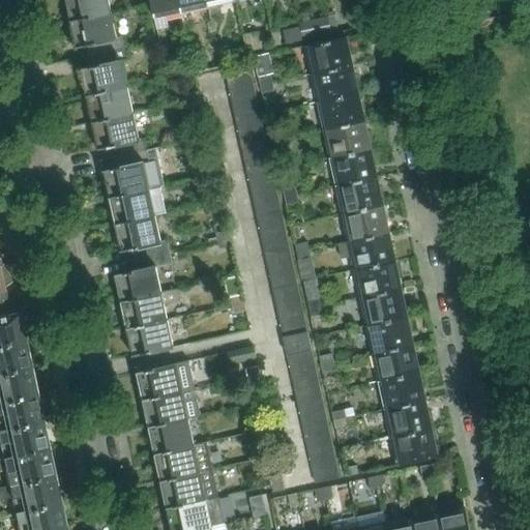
[(65,0),(70,21),(112,11),(109,0),(65,0)]
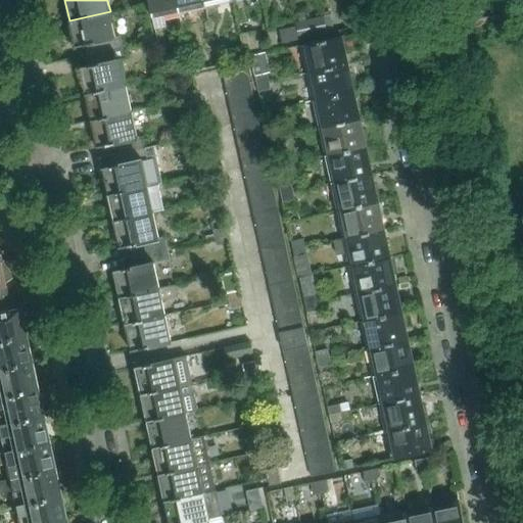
[(150,0),(154,16),(181,10),(179,0),(150,0)]
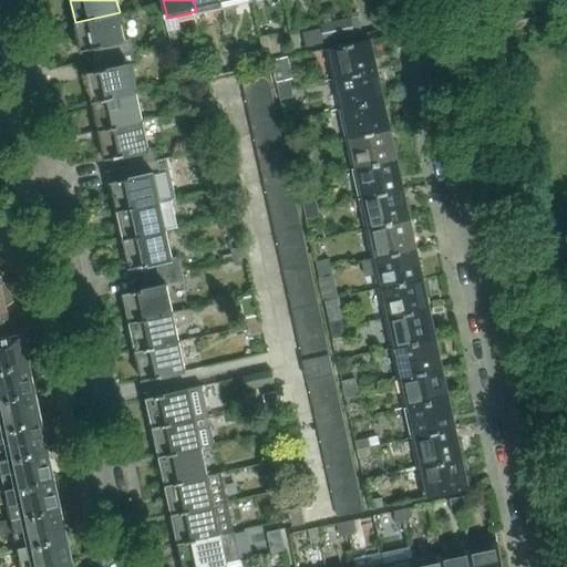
[(224,0),(194,0),(196,11),(226,4),(224,0)]
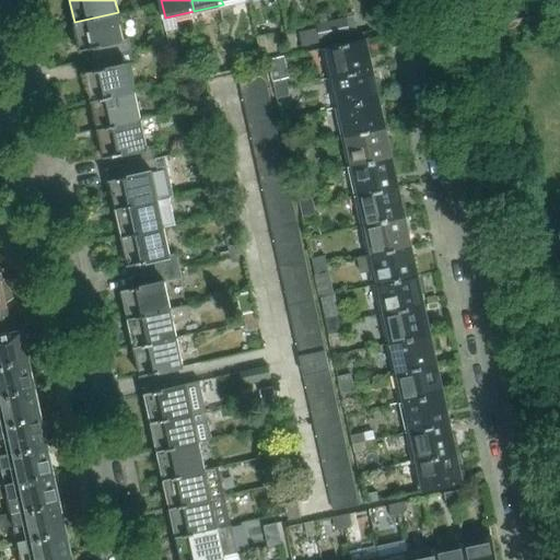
[(93,48),(95,58),(132,50),(130,38),(125,39),(118,12),(74,22),(81,50),(93,48)]
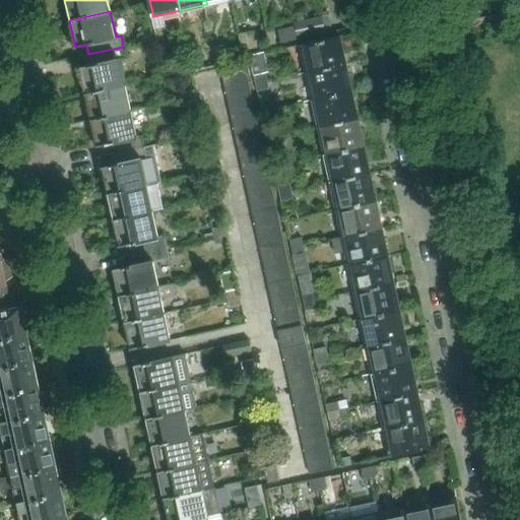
[(331,33),(328,16),(321,18),(325,35),(331,33)]
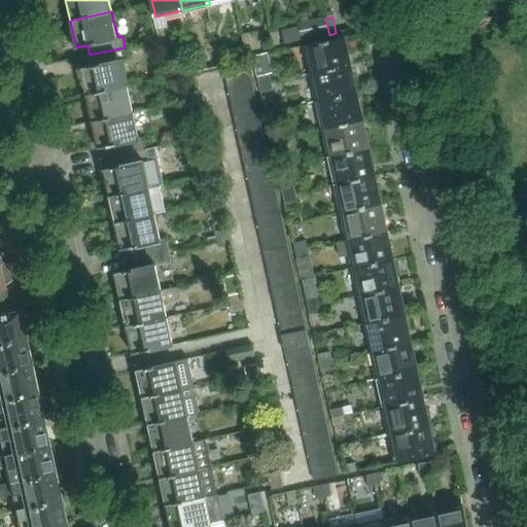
[(306,40),(329,35),(325,19),(302,24),(306,40)]
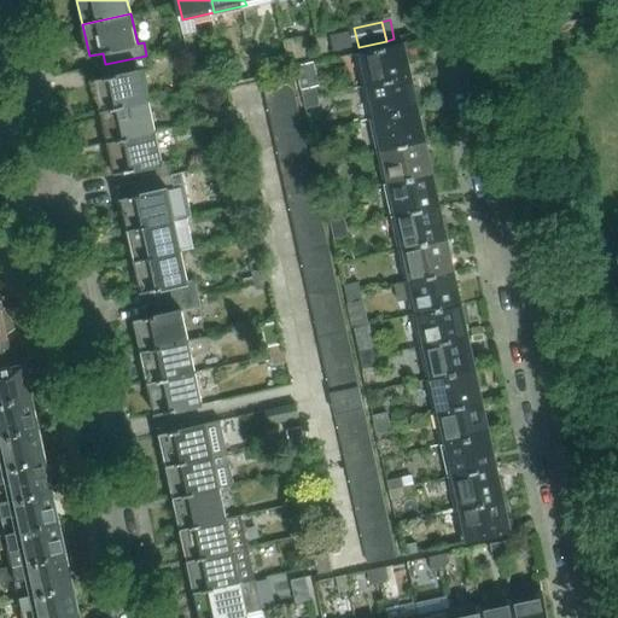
[(349,31),(331,36),(333,52),(353,48),(349,31)]
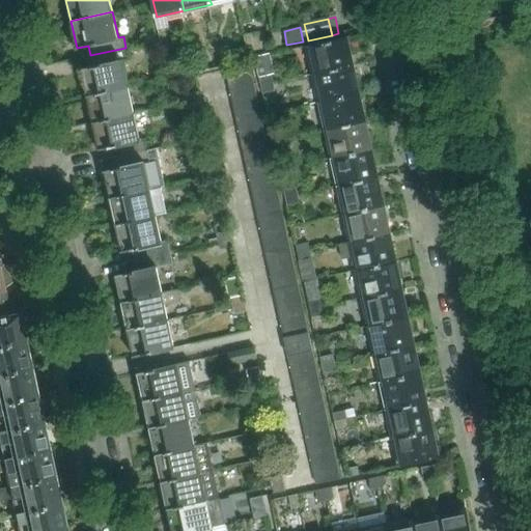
[(271,31),(274,47),(281,45),(278,29),(271,31)]
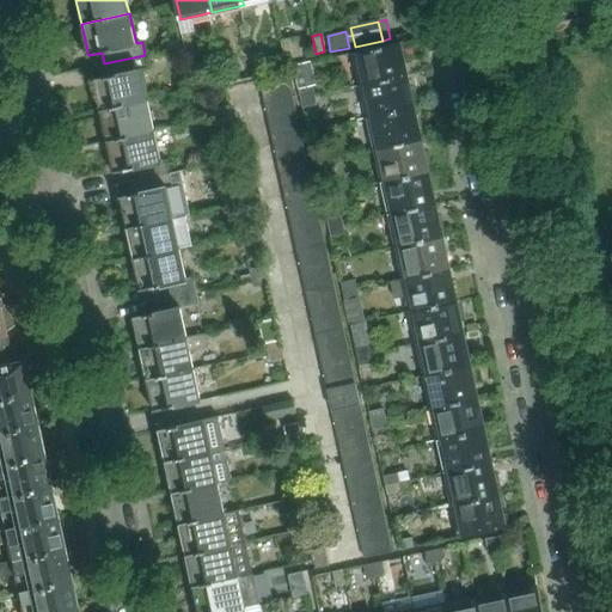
[(356,53),(363,84),(408,74),(401,43),(356,53)]
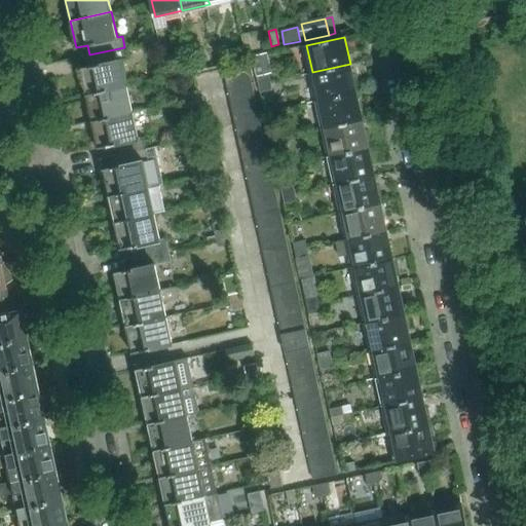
[(80,68),(86,95),(127,86),(121,60),(127,59),(124,47),(89,54),(91,66),(80,68)]
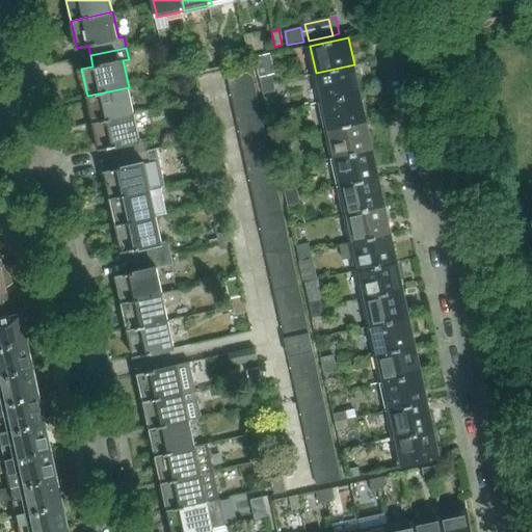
[(231,65),(227,48),(217,50),(221,68),(231,65)]
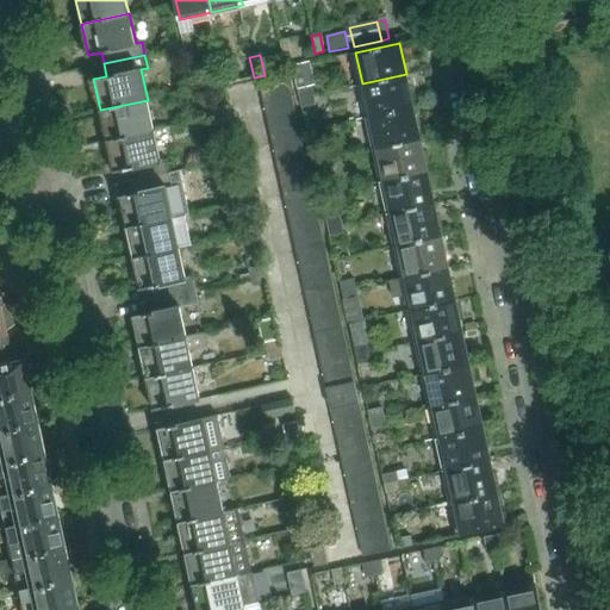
[(234,82),(229,62),(218,64),(223,85),(234,82)]
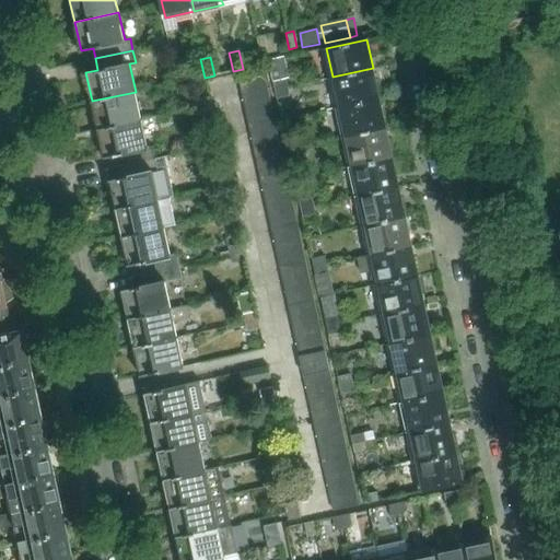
[(284,57),(268,60),(272,81),(289,78),(284,57)]
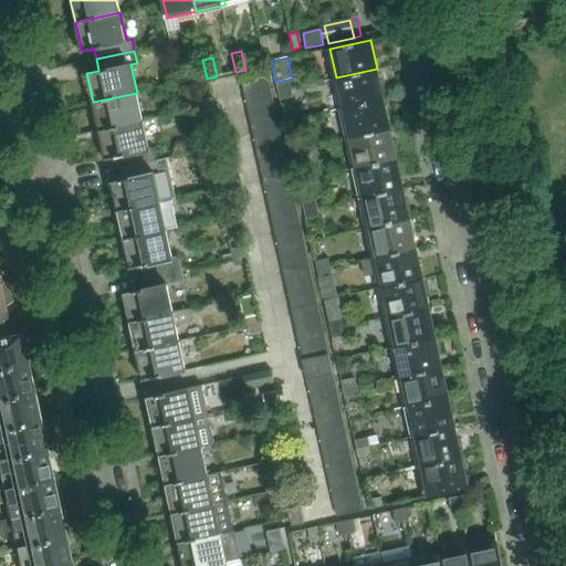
[(244,88),(270,83),(266,69),(241,74),(244,88)]
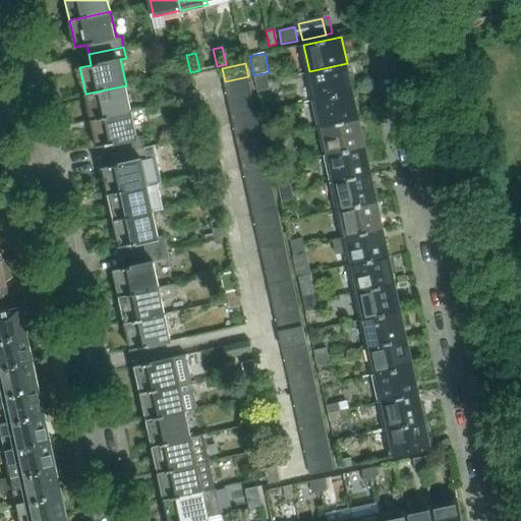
[(353,91),(347,63),(309,71),(315,99),(353,91)]
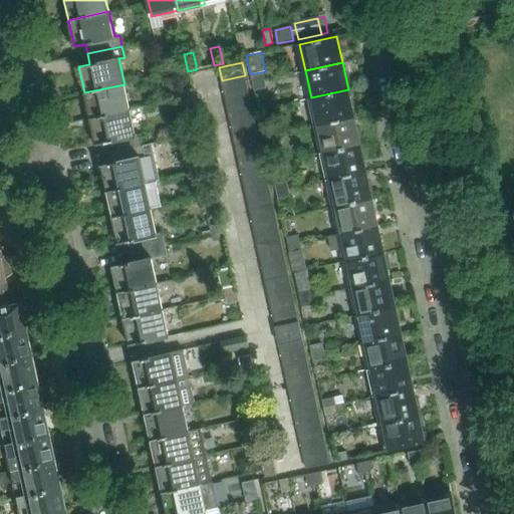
[(250,75),(252,83),(263,80),(262,72),(250,75)]
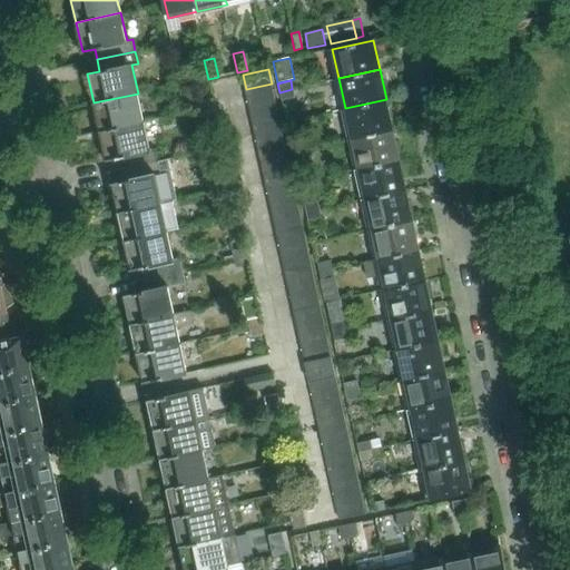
[(246,89),(248,102),(275,97),(272,84),(246,89)]
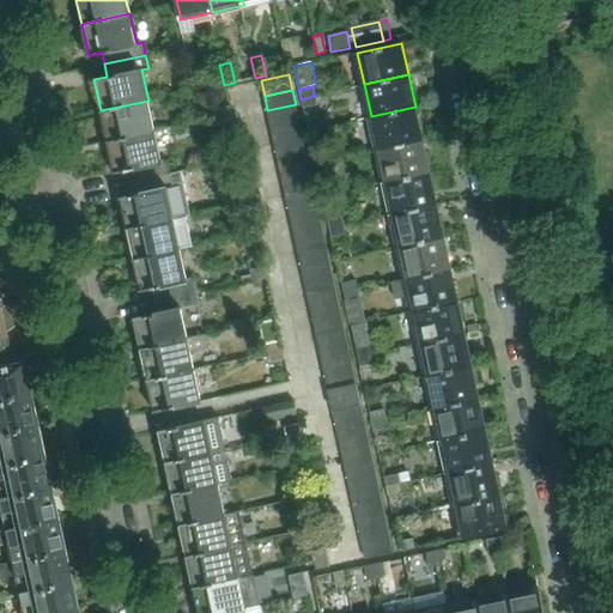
[(316,105),(314,96),(301,99),(303,109),(316,105)]
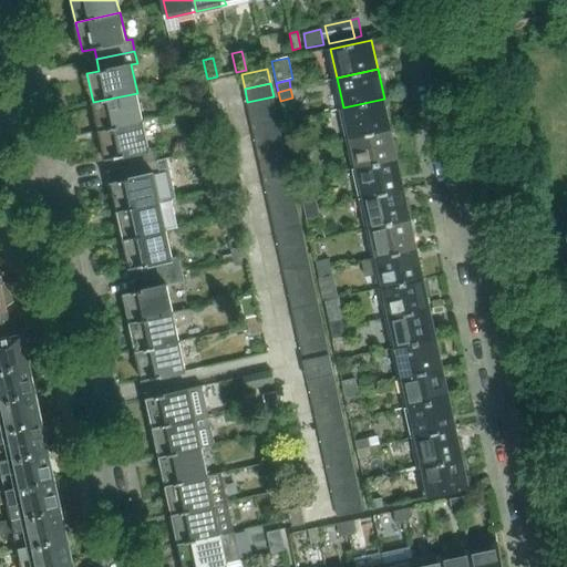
[(143,121),(137,93),(93,102),(99,131),(143,121)]
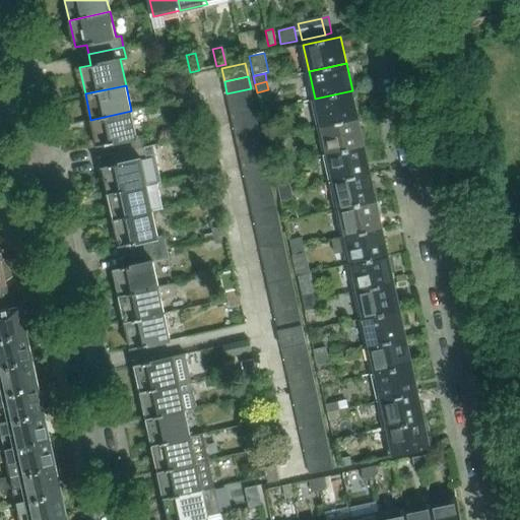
[(230,106),(254,101),(251,88),(226,93),(230,106)]
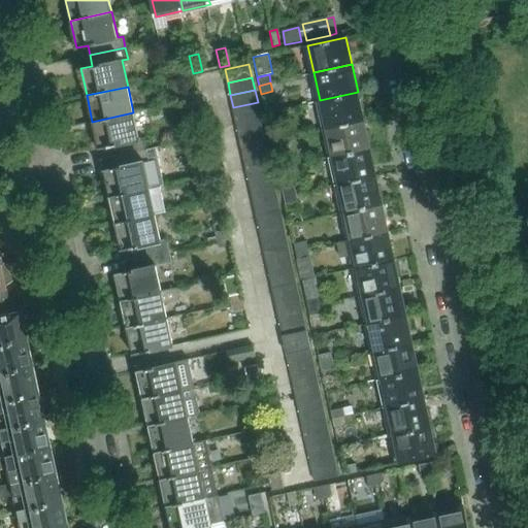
[(186,94),(187,102),(199,99),(197,92),(186,94)]
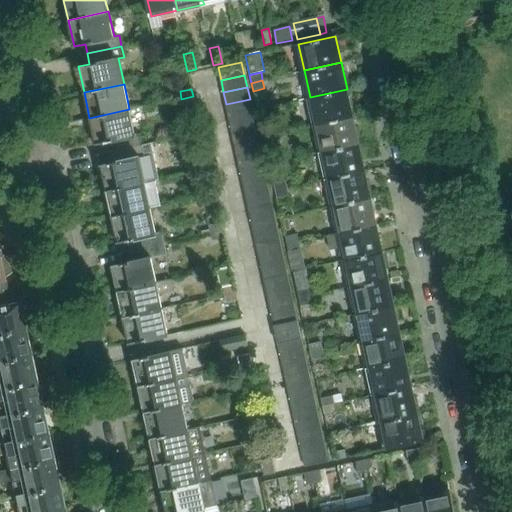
[(353,117),(347,89),(310,97),(316,124),(353,117)]
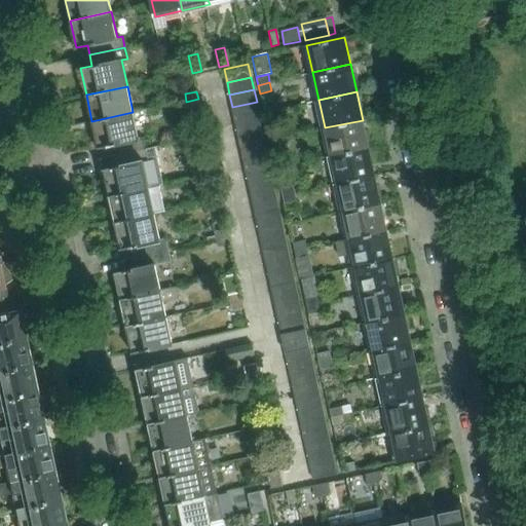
[(198,99),(186,102),(188,110),(200,107),(198,99)]
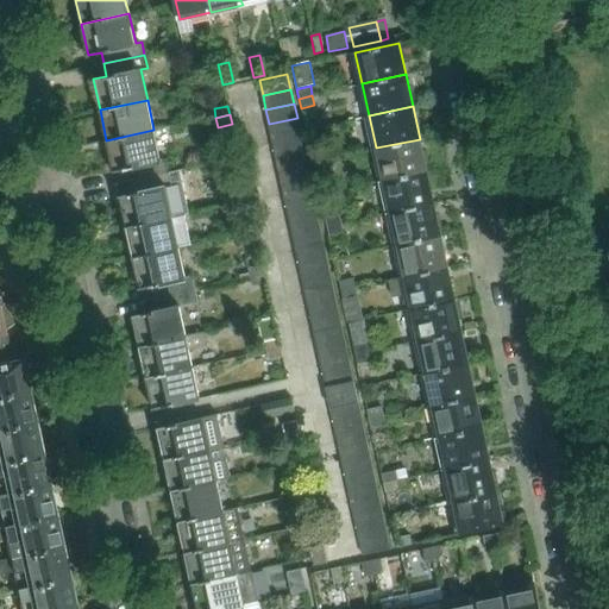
[(269,124),(271,137),(300,131),(297,118),(269,124)]
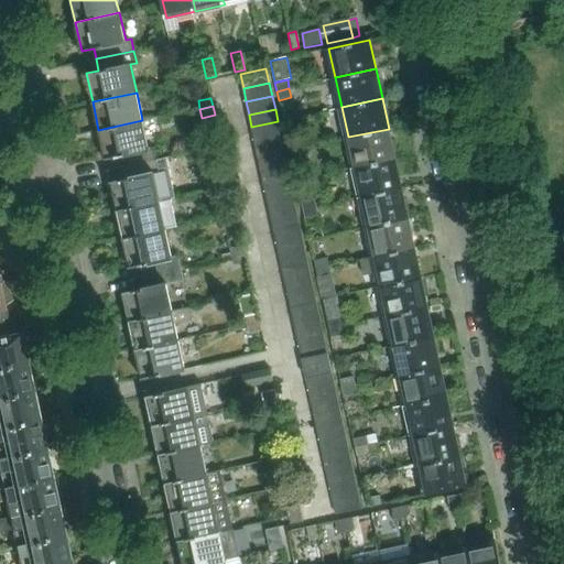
[(149,148),(142,120),(98,130),(105,159),(117,156),(119,167),(158,159),(155,147),(149,148)]
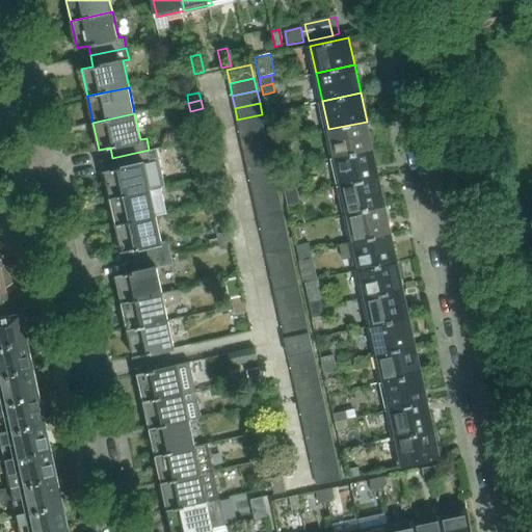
[(240,132),(265,127),(262,114),(237,120),(240,132)]
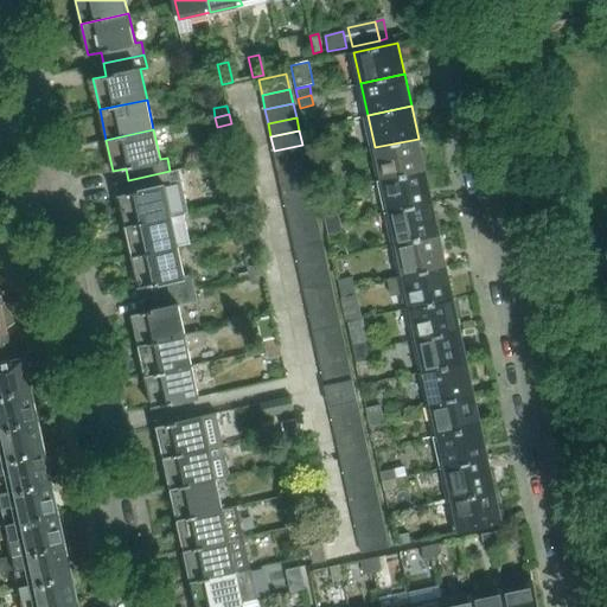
[(426,171),(419,139),(375,147),(382,179),(426,171)]
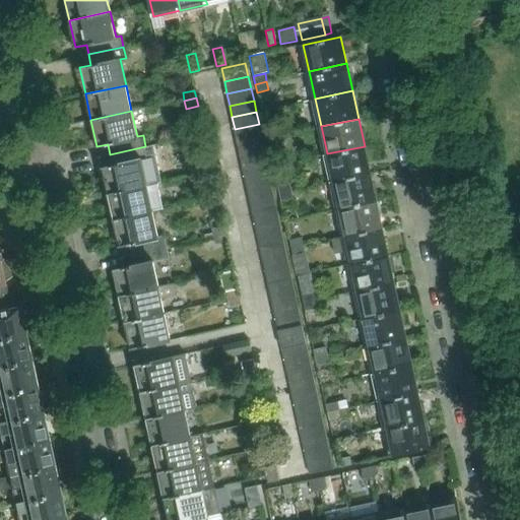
[(235,129),(238,141),(261,136),(259,124),(235,129)]
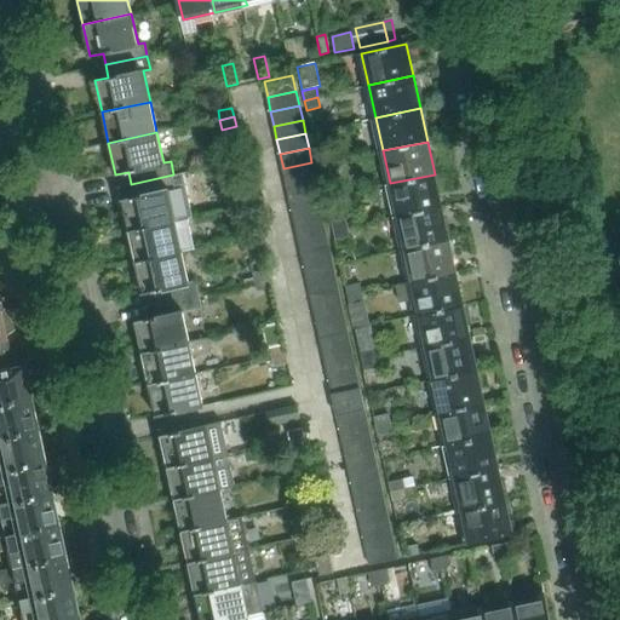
[(317,167),(332,165),(329,154),(316,158),(317,167)]
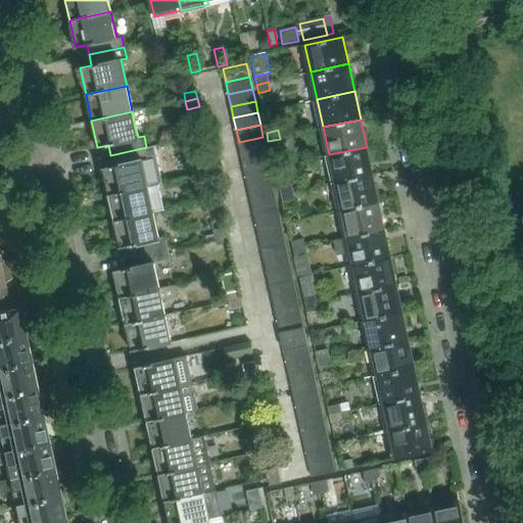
[(239,142),(241,154),(266,149),(263,137),(239,142)]
